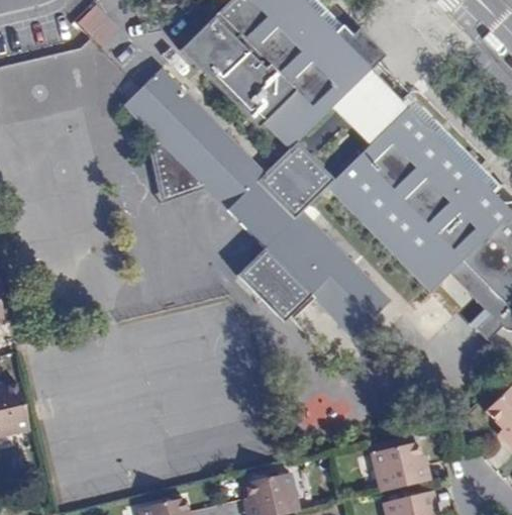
[(289,147),(262,172),(251,161),(246,166),(209,125),(213,122),(162,69),(123,105),(142,124),(163,206),(203,189),(263,249),(241,270),(287,316),(309,296),(351,339),(373,317),(364,307),(378,293),(301,213),(326,188),(351,213),(360,206),(387,234),(379,241),(430,295),(451,275),(484,308),(471,321),(488,339),(503,325),(508,329),(511,329),(511,210),(476,173),(491,158),(335,0),(329,6),(323,0),(229,0),(188,42),(213,69),(220,63),(245,90),(239,96),(289,147)]
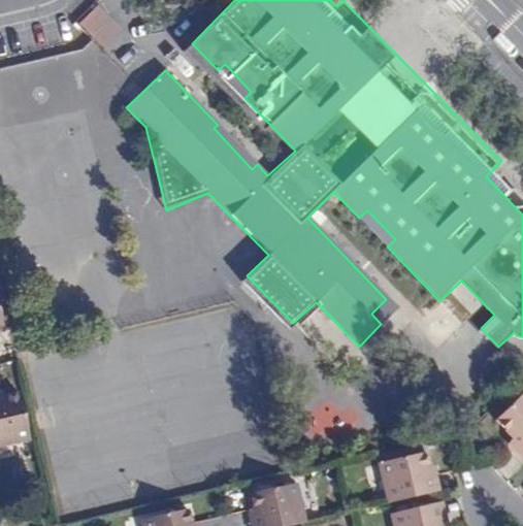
[(98,2),(79,20),(103,45),(122,29),(98,2)]
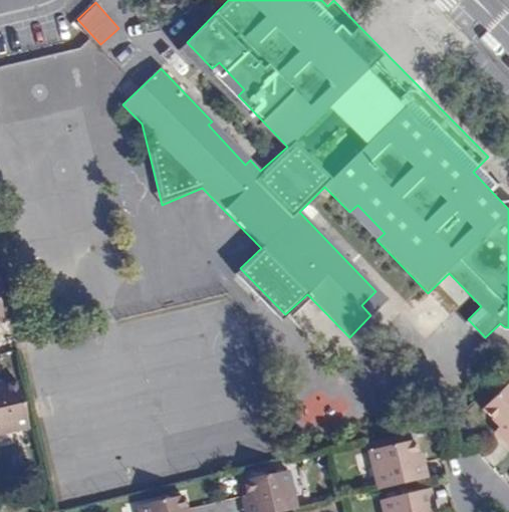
[(219,62),(212,68),(238,95),(244,89),(219,62)]
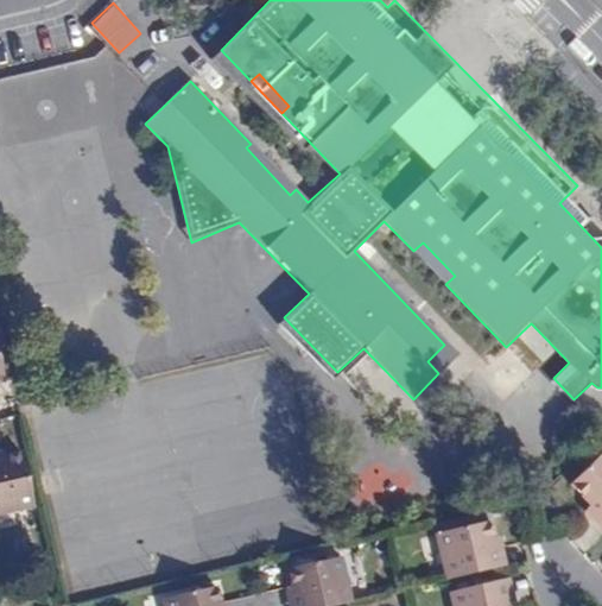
[(290,195),(296,189),(251,144),(246,147),(290,195)]
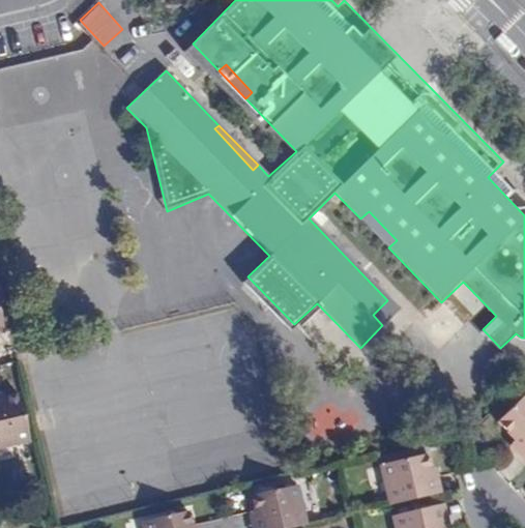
[(360,218),(388,247),(397,240),(369,211),(360,218)]
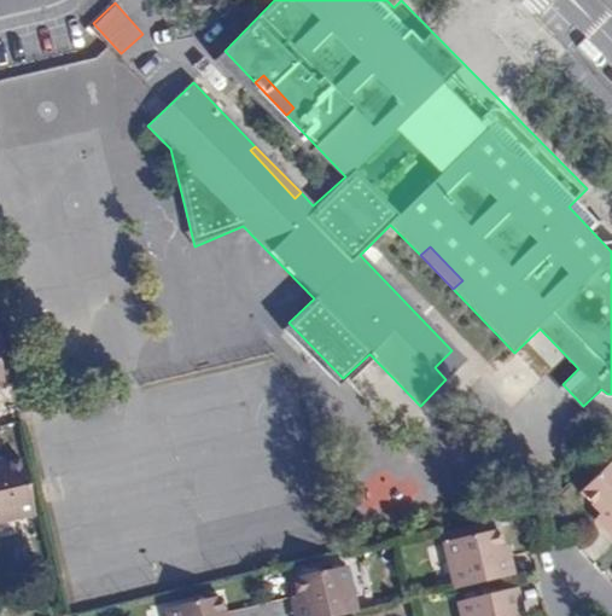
[(0,387),(10,384),(0,341),(0,387)]
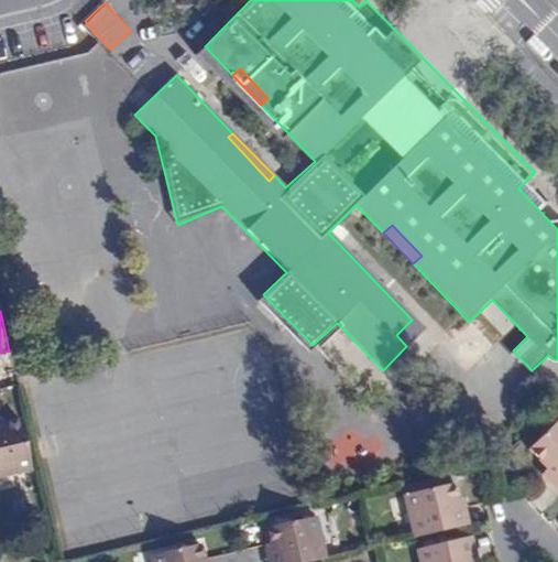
[(9,422),(0,424),(0,473),(34,466),(23,419),(9,422)]
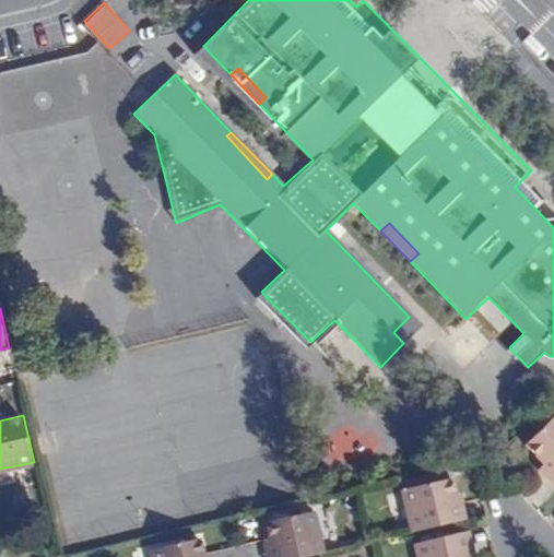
[(553,425),(533,445),(549,462),(553,466),(553,475),(552,476),(553,477),(553,425)]
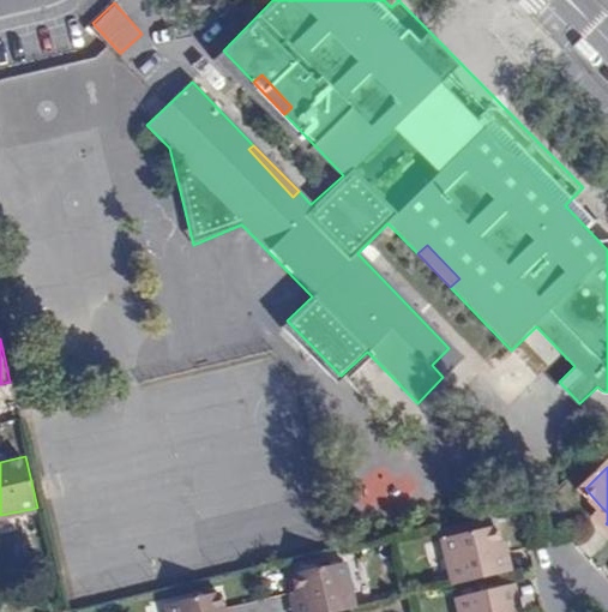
[(450,527),(452,537),(491,527),(489,519),(450,527)]
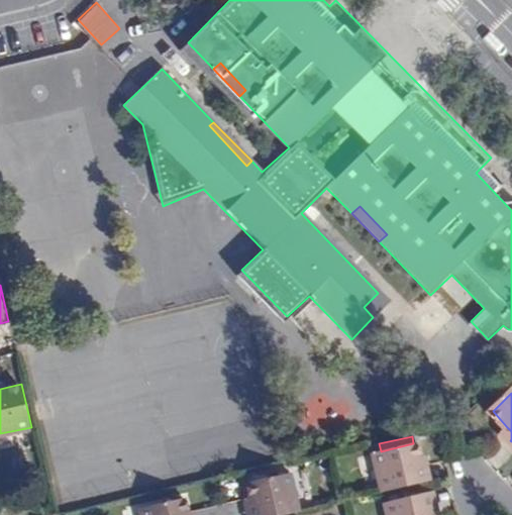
[(374,452),(382,491),(429,480),(424,456),(420,442),(413,443),(381,451),(374,452)]
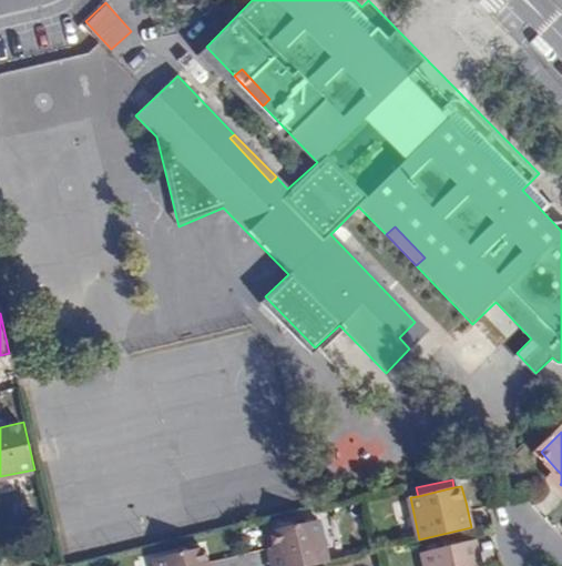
[(466,502),(471,527),(478,526),(473,509),(471,501),(466,502)]
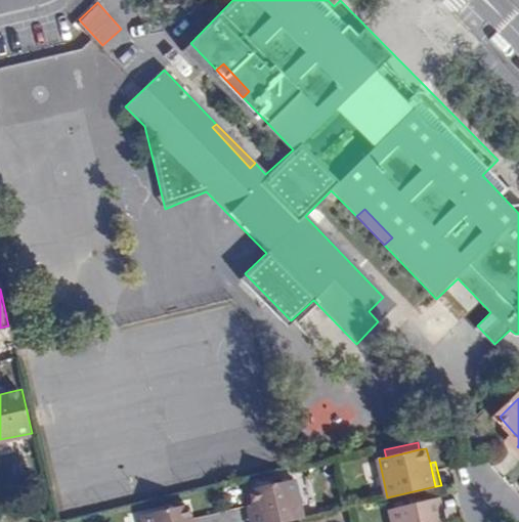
[(254,487),(257,504),(261,521),(286,521),(308,517),(299,477),(254,487)]
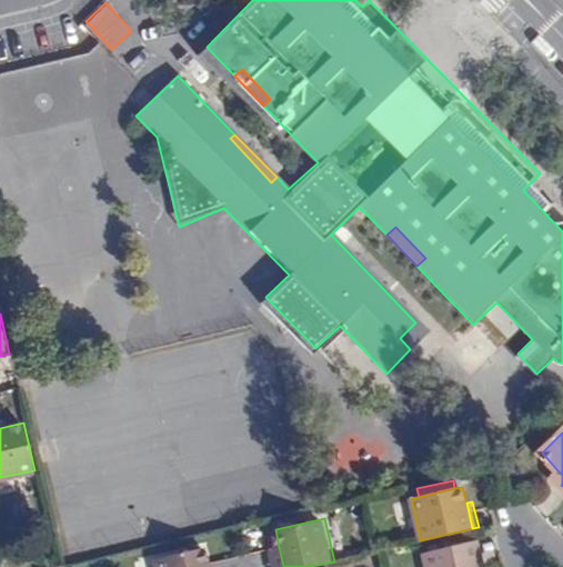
[(481,539),(475,540),(482,566),(486,566),(484,556),(481,539)]
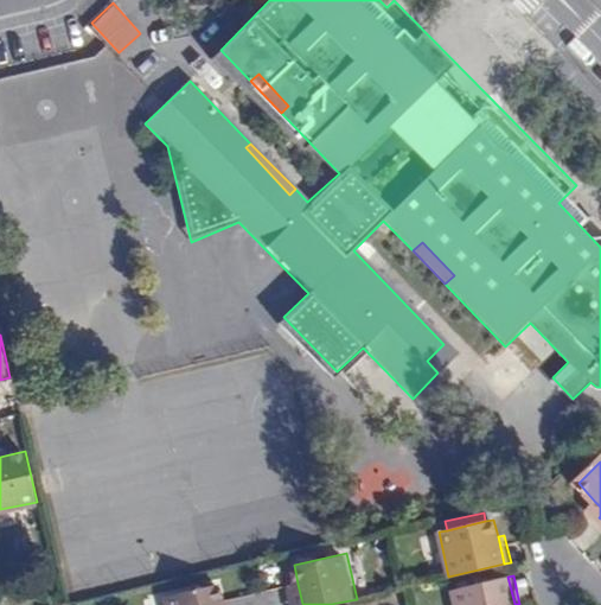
[(451,590),(454,604),(513,604),(515,604),(507,577),(451,590)]
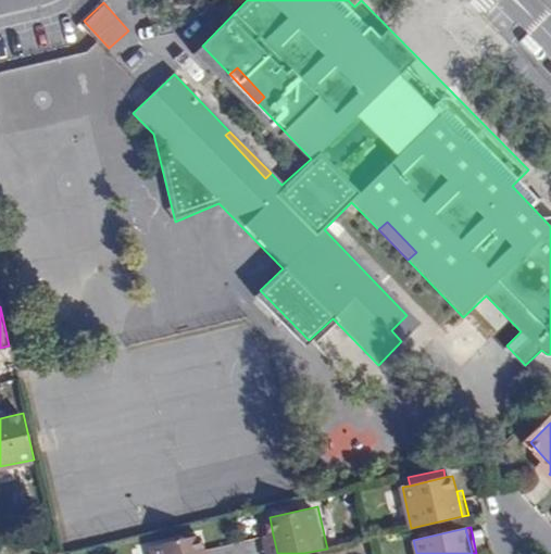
[(155,553),(207,553),(207,550),(203,533),(154,545),(155,553)]
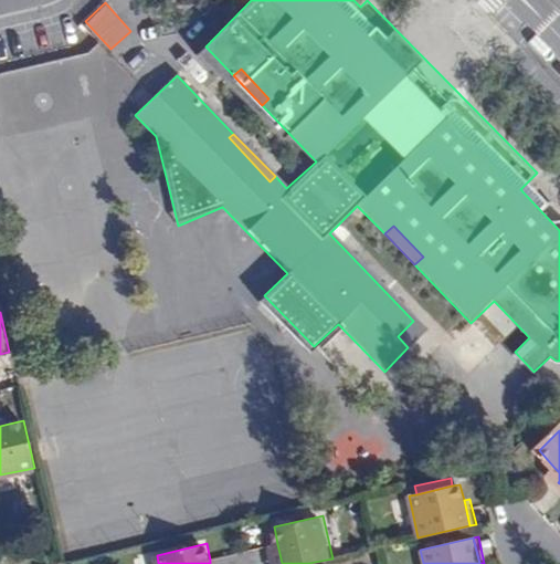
[(282,563),(277,544),(271,545),(275,561),(275,563),(282,563)]
